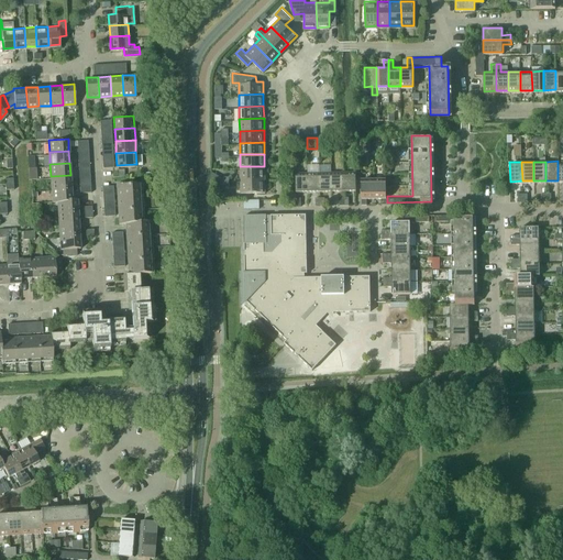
[(240,166),(240,178),(265,178),(264,166),(240,166)]
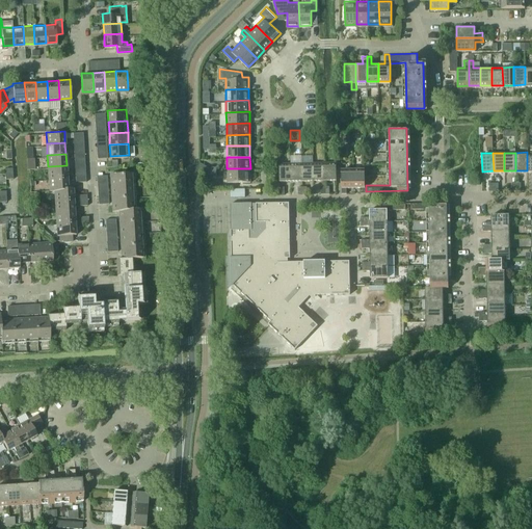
[(336,179),(336,160),(324,161),(324,179),(336,179)]
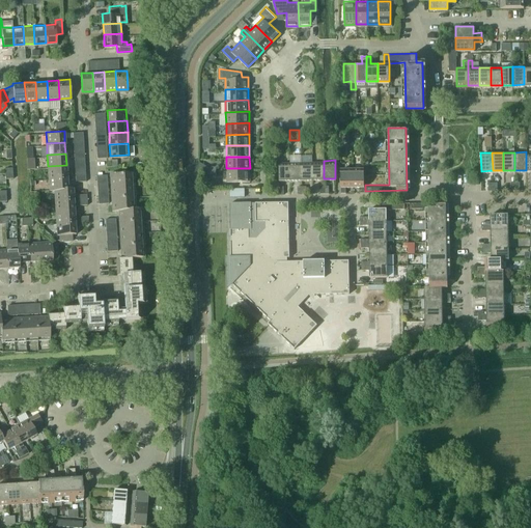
[(279,179),(290,178),(289,161),(278,161),(279,179)]
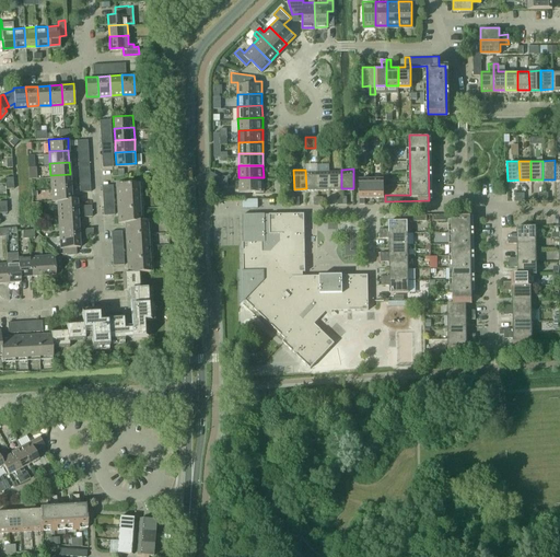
[(317,188),(317,170),(305,170),(306,188),(317,188)]
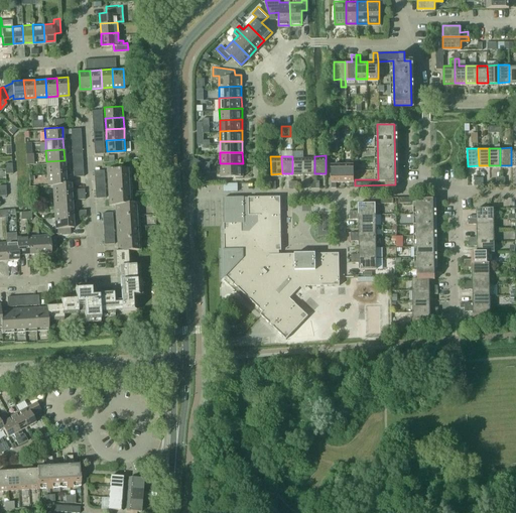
[(303,173),(303,156),(292,156),(292,173),(303,173)]
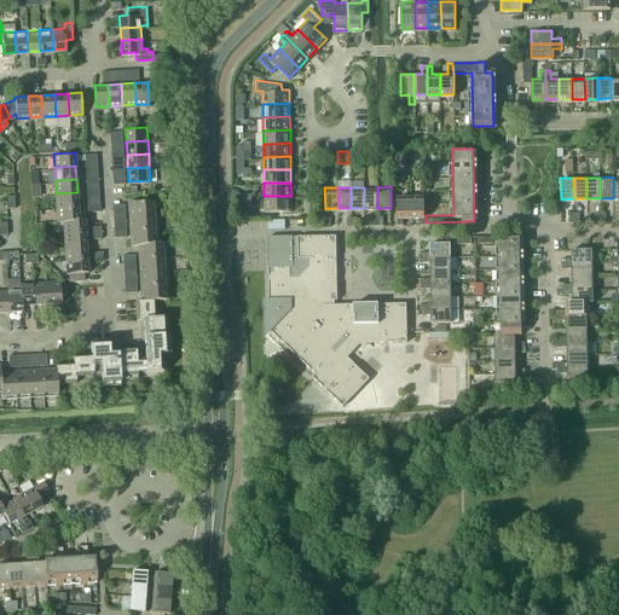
[(377,208),(377,187),(364,187),(364,208),(377,208)]
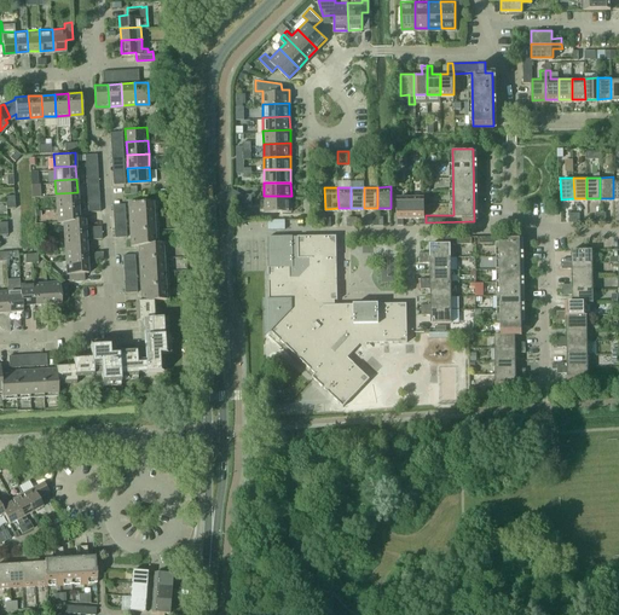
[(77,192),(56,193),(57,206),(77,204),(77,192)]
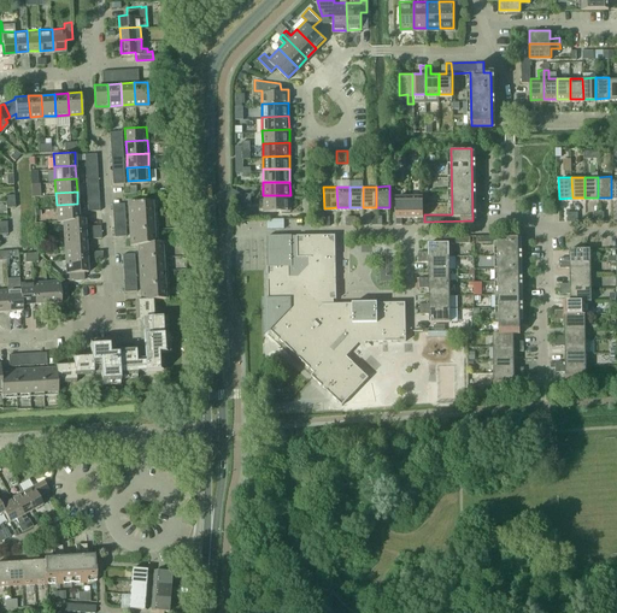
[(409,194),(395,195),(397,222),(401,222),(401,216),(410,216),(409,194)]
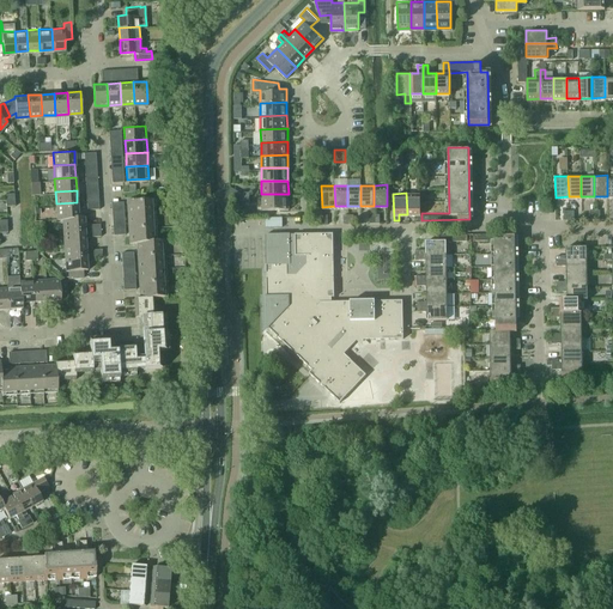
[(422,220),(422,213),(420,213),(419,193),(406,193),(407,214),(414,214),(414,220),(422,220)]
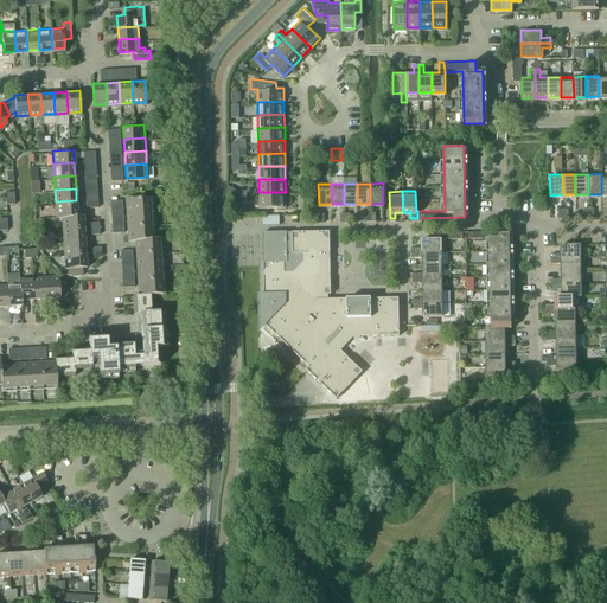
[(286,192),(259,192),(260,206),(286,205),(286,192)]
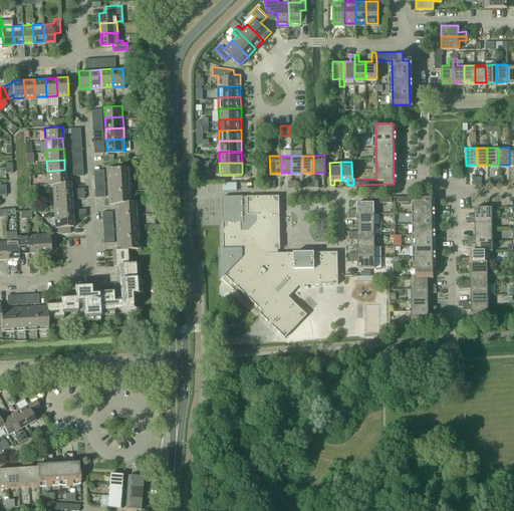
[(114,202),(135,200),(129,200),(126,166),(115,166),(115,165),(106,166),(108,202),(114,202)]
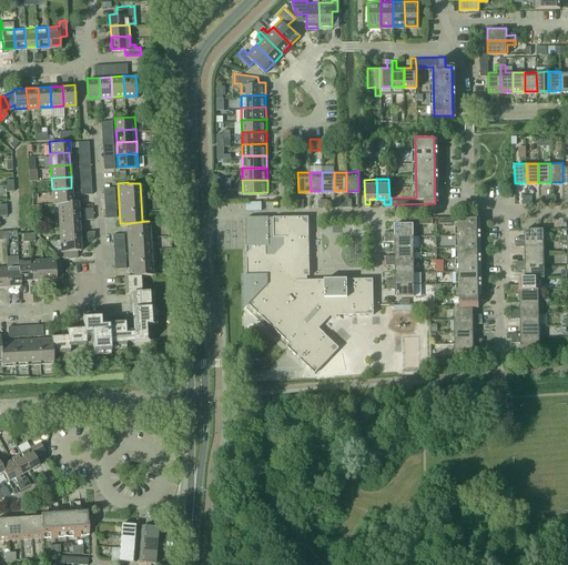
[(71,188),(52,189),(52,202),(58,202),(58,201),(72,200),(71,188)]
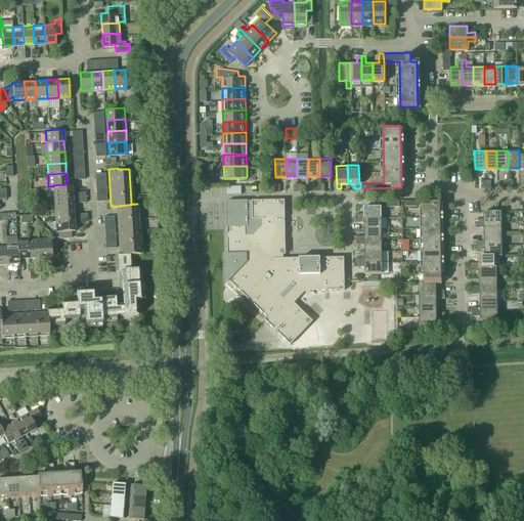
[(241,191),(241,183),(226,184),(226,192),(241,191)]
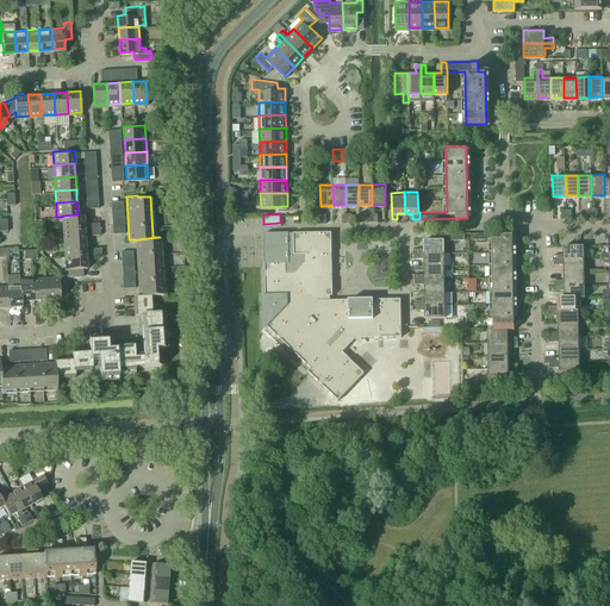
[(62,216),(62,217),(63,229),(85,227),(83,214),(78,214),(62,216)]
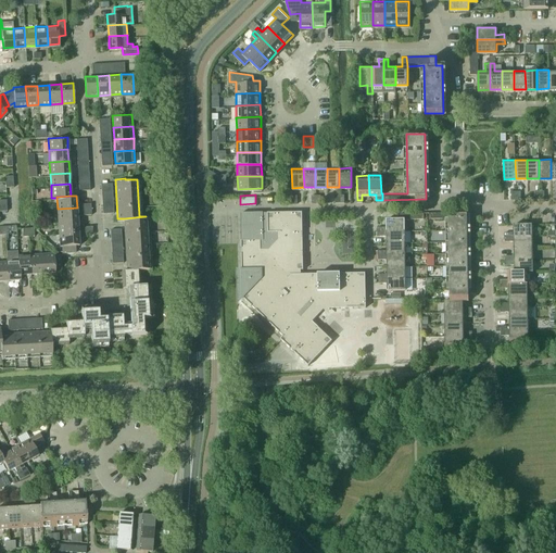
[(102,202),(102,211),(113,211),(113,201),(102,202)]
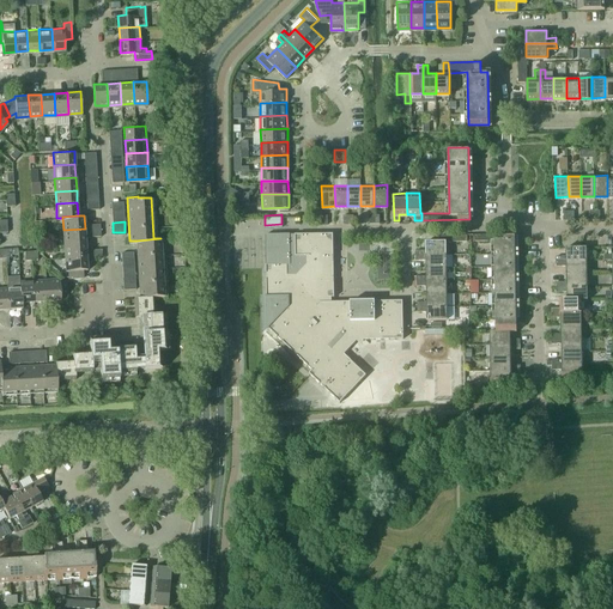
[(85,229),(64,230),(64,243),(85,242),(85,229)]
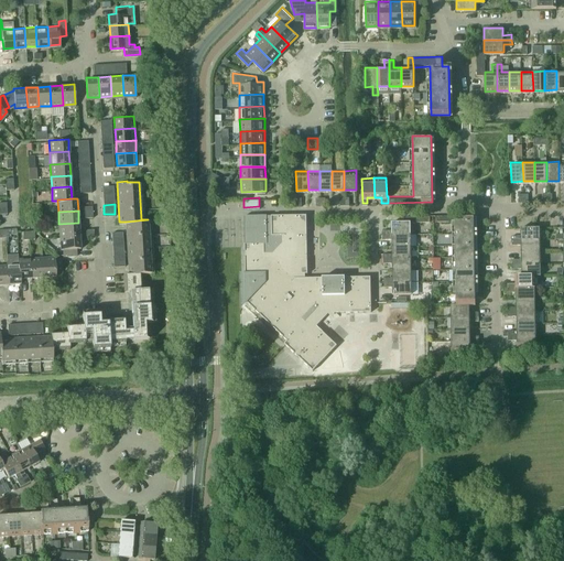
[(246,299),(280,332),(335,276),(303,276),(302,271),(307,271),(306,213),(271,214),(267,214),(267,213),(243,214),(246,299)]
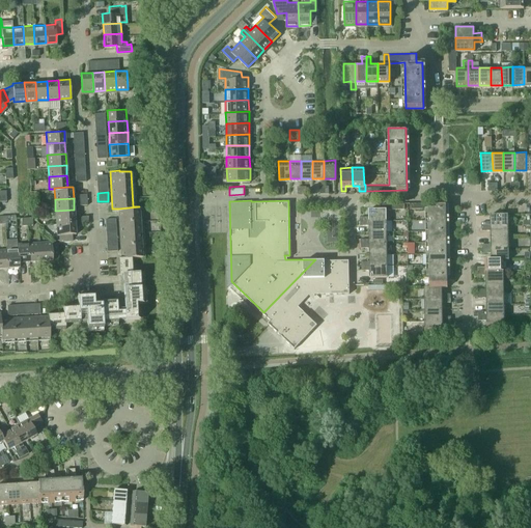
[(447,278),(454,278),(454,269),(447,269),(447,255),(454,255),(454,247),(447,247),(446,233),(454,233),(453,224),(446,224),(446,200),(410,201),(410,206),(428,206),(429,284),(424,285),(424,330),(443,330),(443,323),(451,323),(450,314),(442,314),(442,301),(450,300),(450,292),(442,292),(442,285),(447,285),(447,278)]
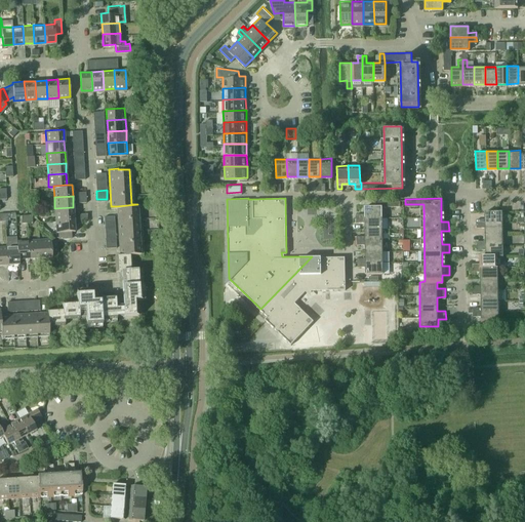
[(356,212),(356,216),(382,215),(381,205),(400,204),(400,199),(377,199),(377,204),(364,205),(364,211),(356,212)]
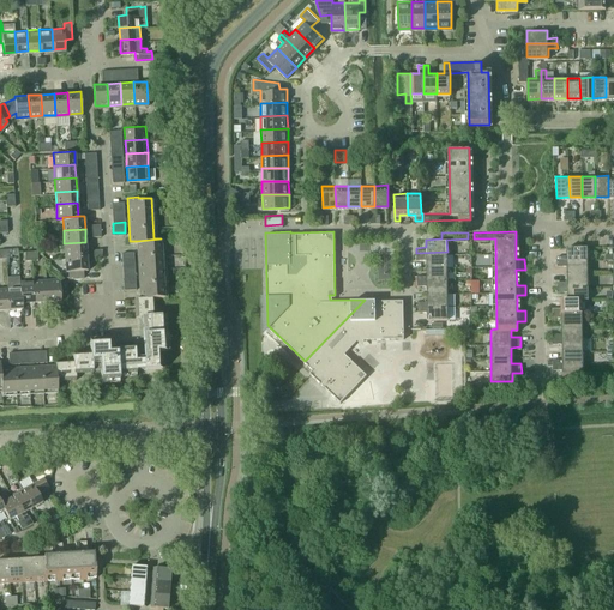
[(164,295),(161,239),(137,241),(140,296),(154,296),(164,295)]
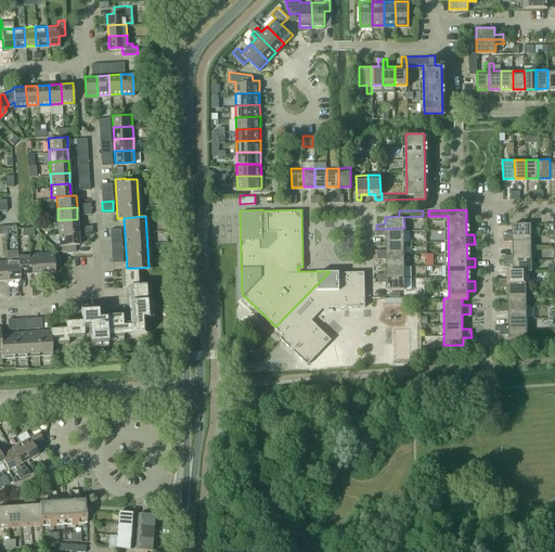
[(77,219),(57,220),(59,232),(78,231),(77,219)]
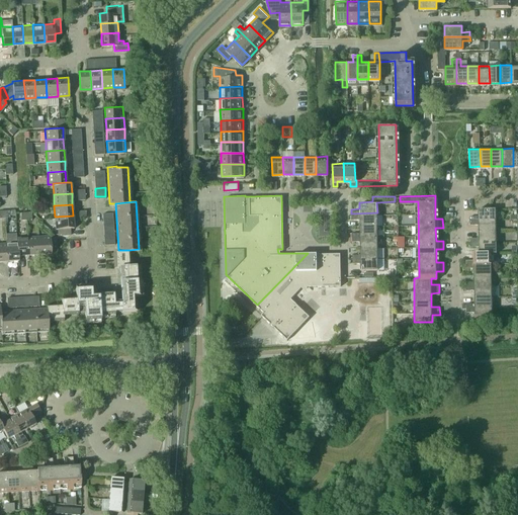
[(470,219),(496,218),(496,206),(478,207),(479,213),(470,215),(470,219)]
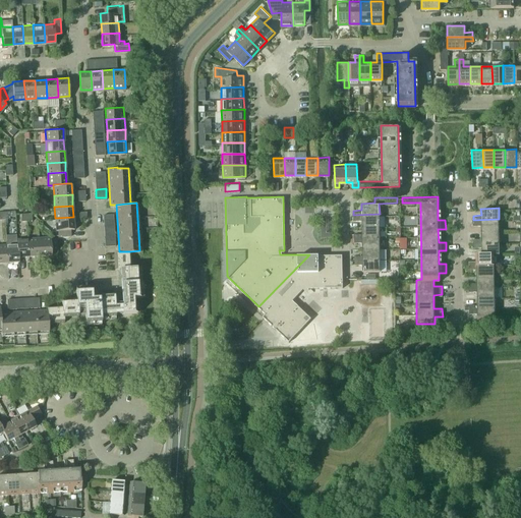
[(103,213),(104,221),(114,221),(113,212),(103,213)]
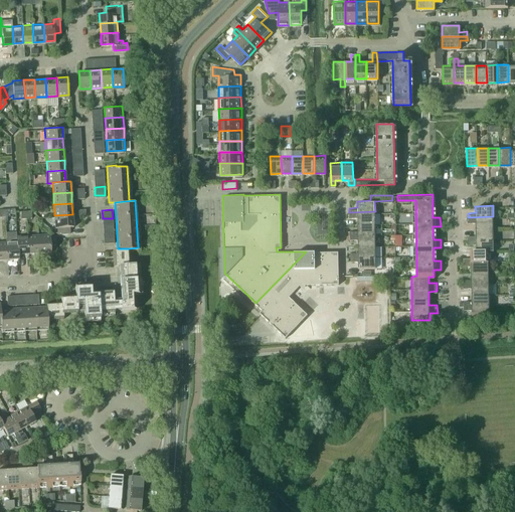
[(357,223),(375,222),(375,211),(349,212),(349,216),(357,216),(357,223)]
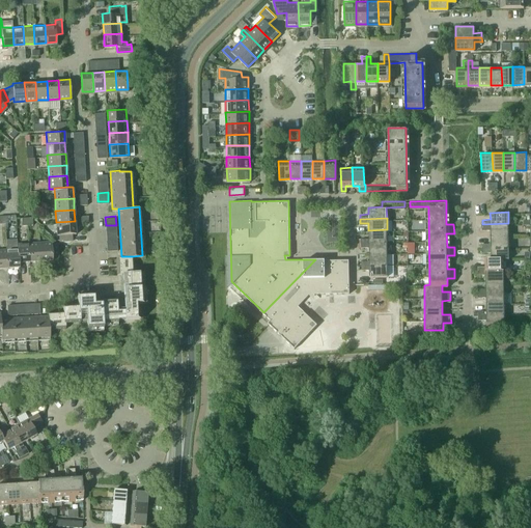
[(75,221),(56,222),(57,233),(59,233),(59,240),(72,239),(72,232),(76,232),(75,221)]
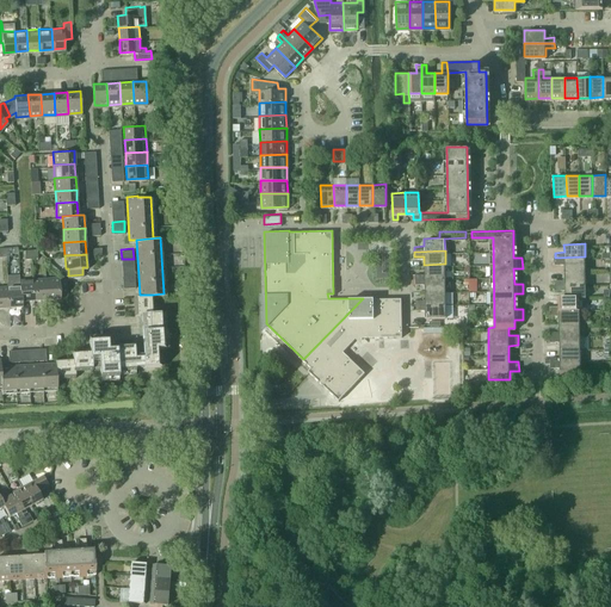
[(585,270),(585,256),(555,258),(555,262),(565,262),(565,270),(585,270)]
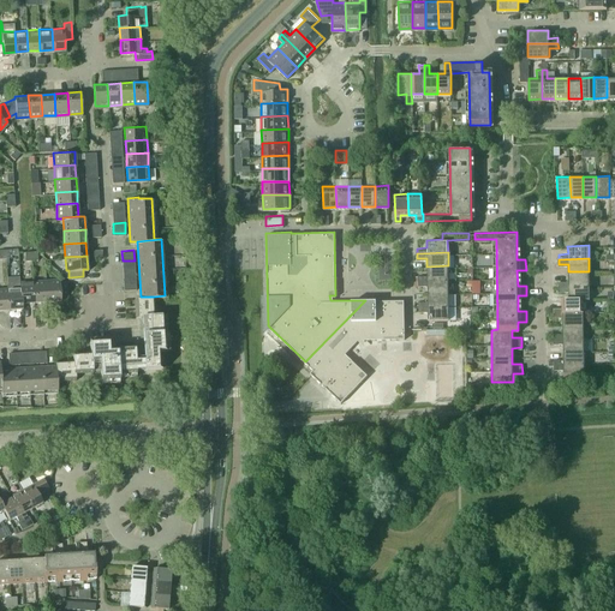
[(418,274),(418,279),(448,279),(448,265),(427,267),(428,274),(418,274)]
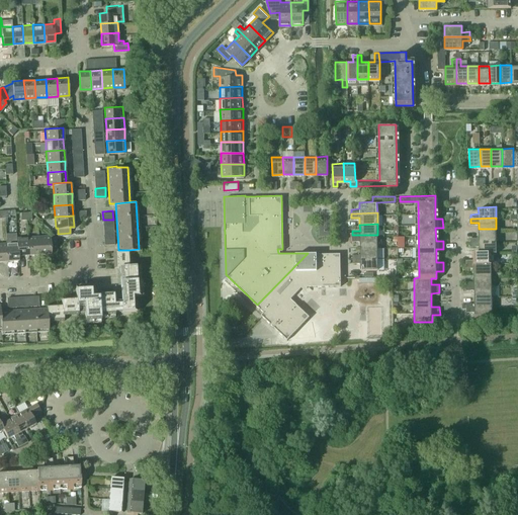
[(496,240),(496,229),(479,229),(479,236),(470,236),(470,240),(496,240)]
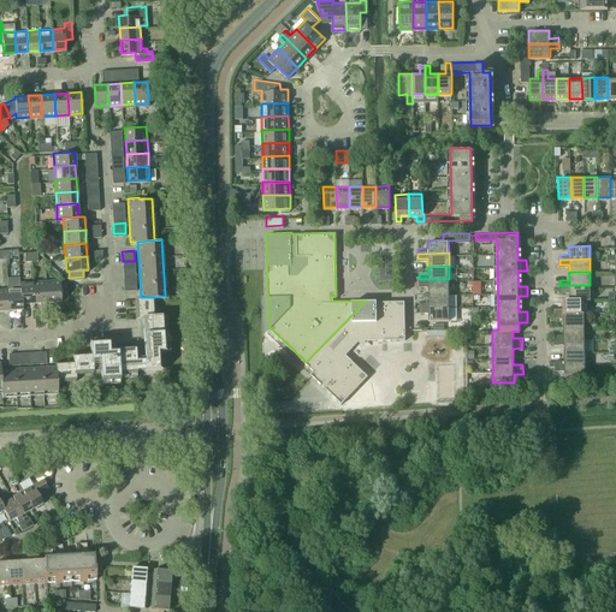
[(59,278),(46,279),(47,301),(60,299),(60,296),(67,295),(66,280),(59,280),(59,278)]
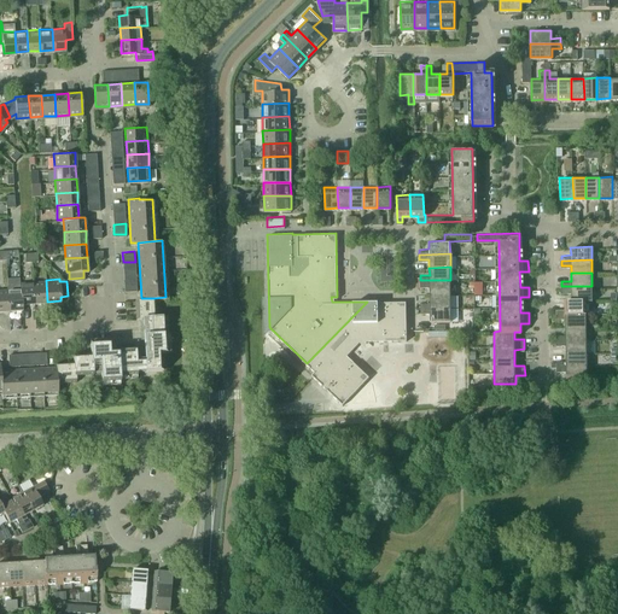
[(124,280),(124,290),(136,290),(136,279),(124,280)]
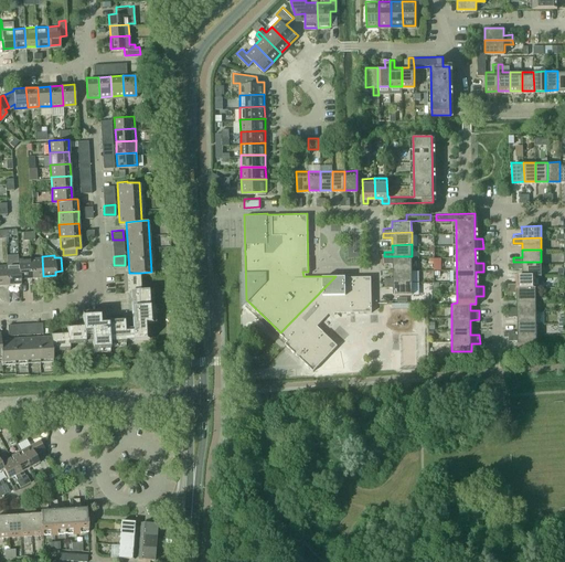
[(20,277),(31,276),(30,256),(18,257),(18,263),(19,263),(20,277)]
